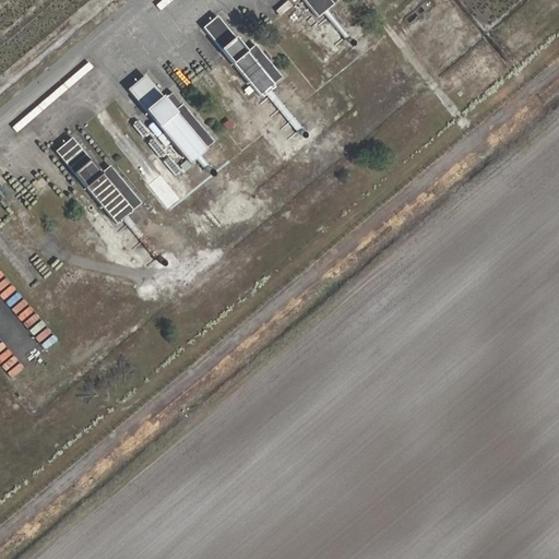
[(326,0),(339,14),(357,0),(326,0)]
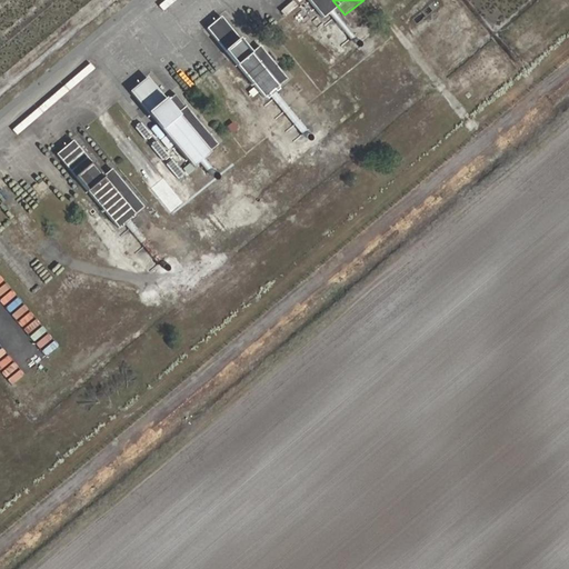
[(282,46),(253,11),(235,26),(291,93),(315,73),(287,41),(282,46)]
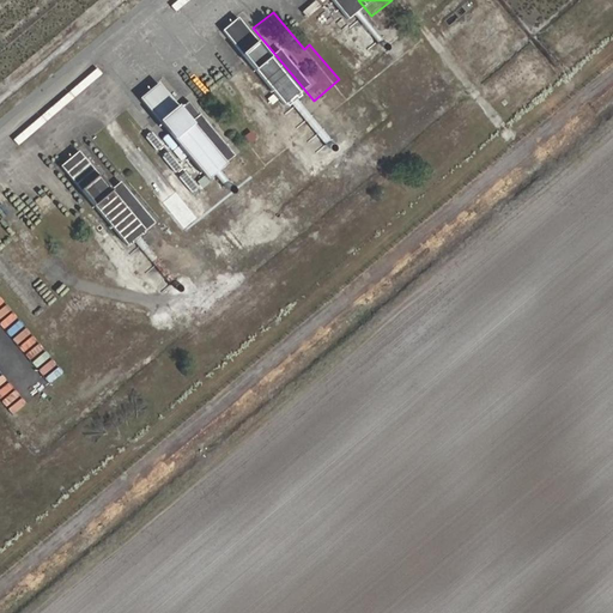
[(226,114),(194,77),(173,93),(237,171),(263,149),(231,110),(226,114)]
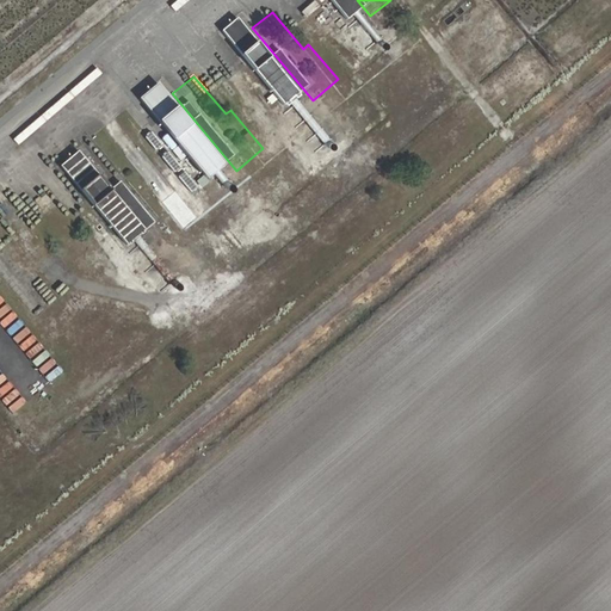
[(228,162),(159,82),(140,99),(168,133),(162,139),(181,161),(189,155),(209,179),(228,162)]
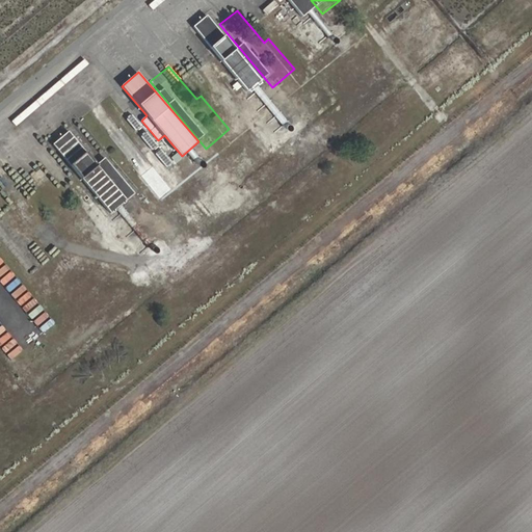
[(130,153),(105,121),(87,134),(144,203),(167,185),(137,149),(130,153)]
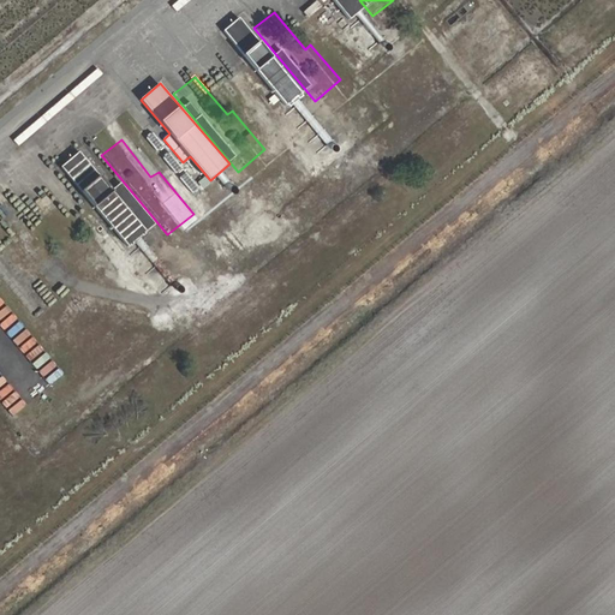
[(127,246),(156,224),(121,181),(112,190),(79,151),(61,167),(127,246)]
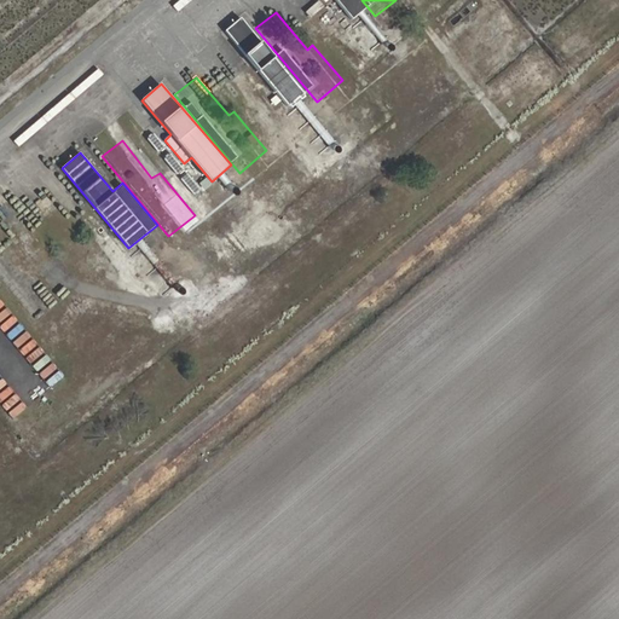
[(171,152),(165,157),(175,174),(183,169),(171,152)]
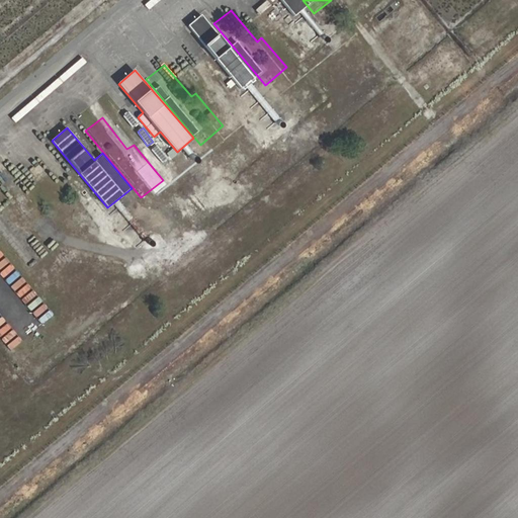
[(157,144),(152,148),(163,162),(168,158),(157,144)]
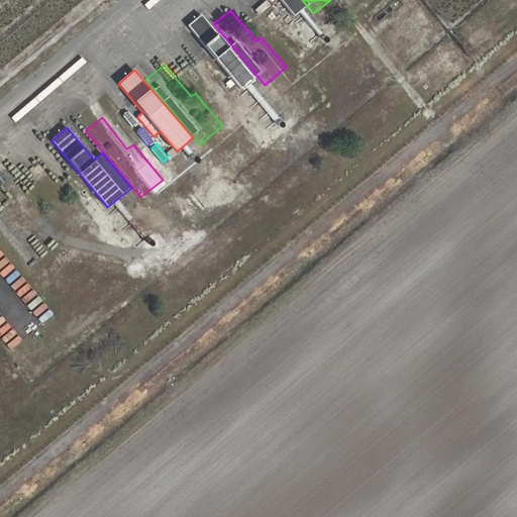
[(0,269),(9,262),(5,256),(0,261),(0,269)]
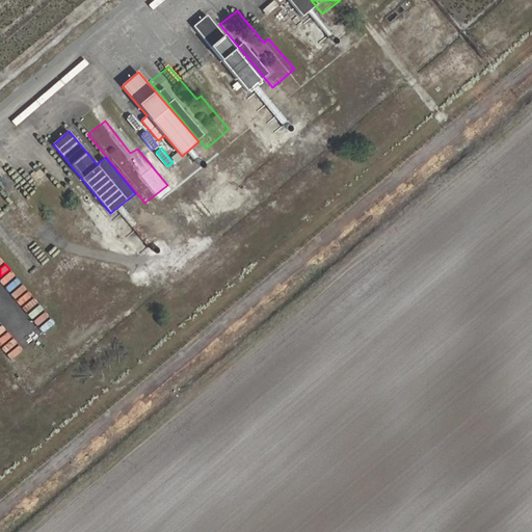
[(22,283),(17,276),(17,277),(11,271),(0,280),(0,281),(9,293),(22,283)]
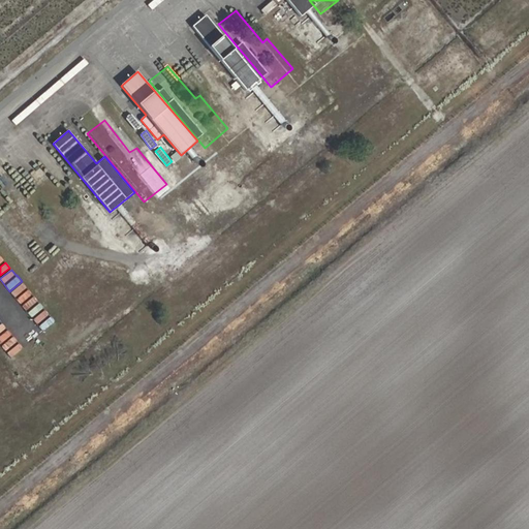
[(17,298),(27,287),(22,282),(11,293),(17,298)]
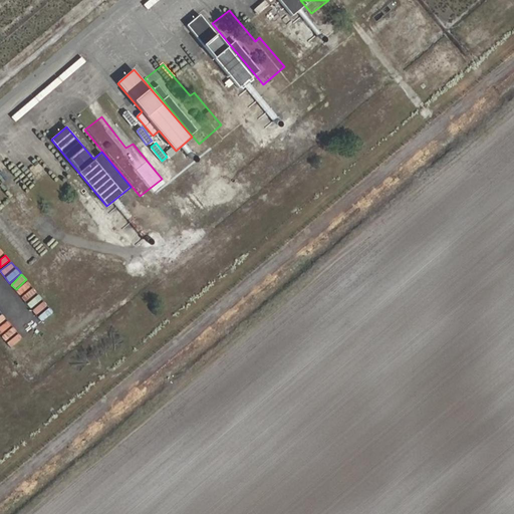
[(17,290),(26,301),(37,292),(27,281),(17,290)]
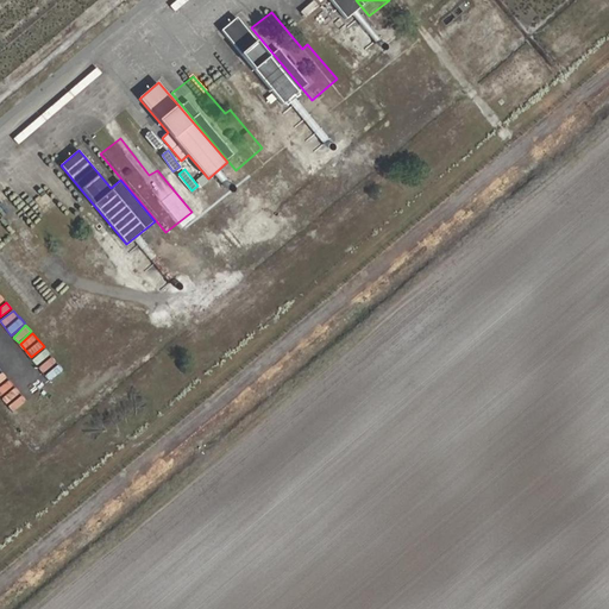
[(50,382),(63,370),(51,356),(38,368),(50,382)]
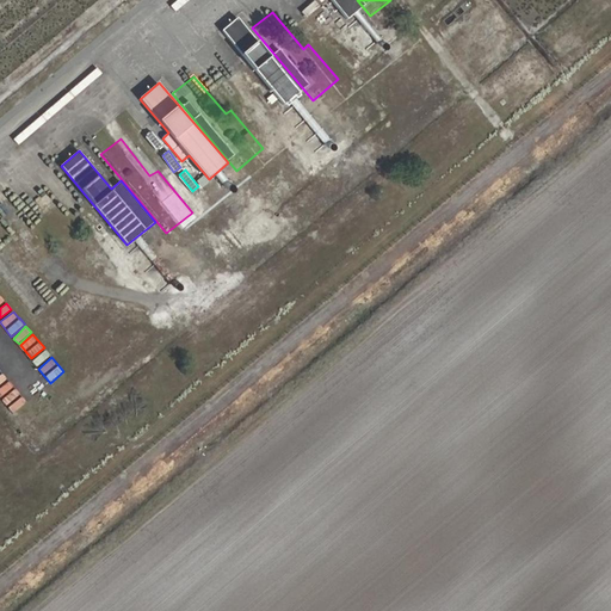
[(0,394),(1,396),(13,388),(10,382),(0,388),(0,394)]
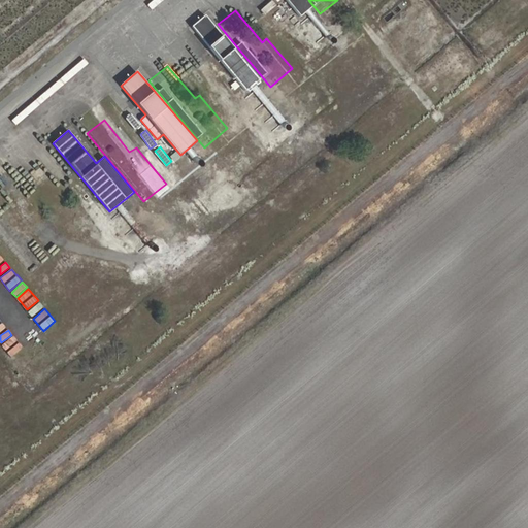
[(13,335),(1,345),(11,358),(23,348),(13,335)]
